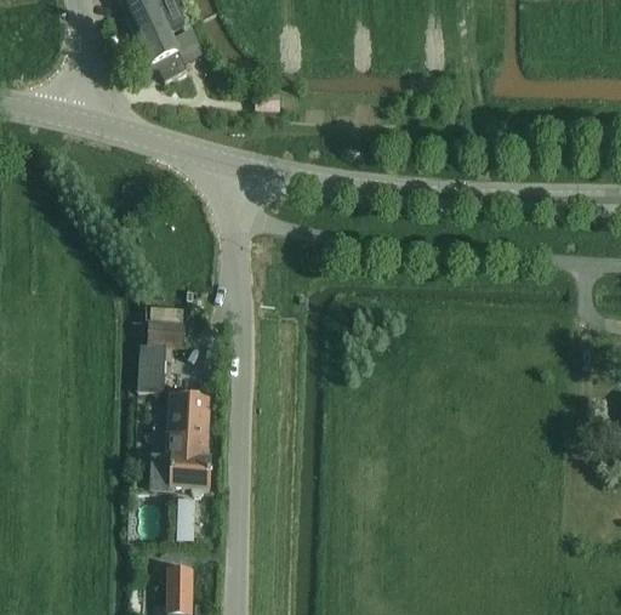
[(132,0),(123,5),(127,16),(130,20),(127,21),(138,44),(140,45),(166,32),(175,28),(175,27),(172,22),(180,18),(170,0),(132,0)]
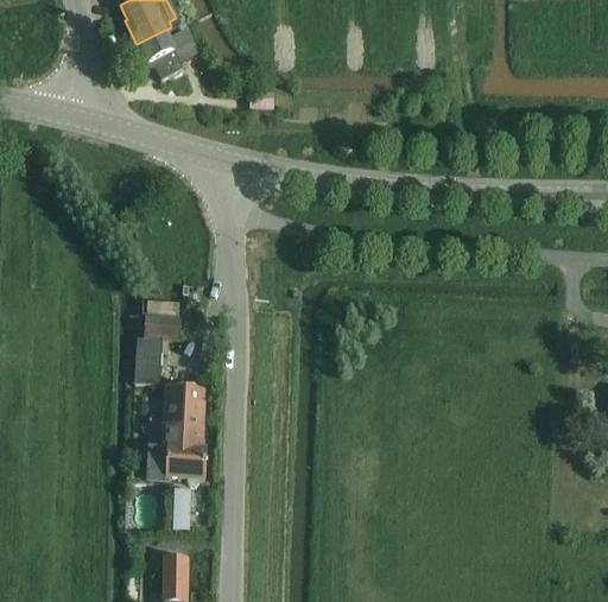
[(163,31),(137,44),(146,64),(152,61),(156,69),(160,80),(182,69),(177,58),(198,49),(187,26),(166,37),(163,31)]
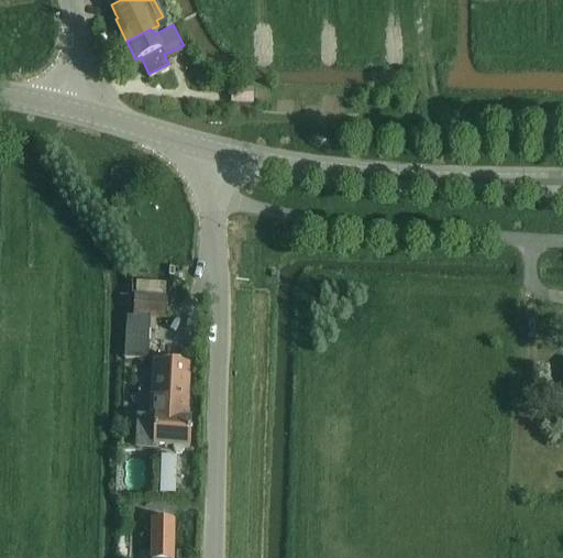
[(253,87),(232,86),(232,99),(254,100),(253,87)]
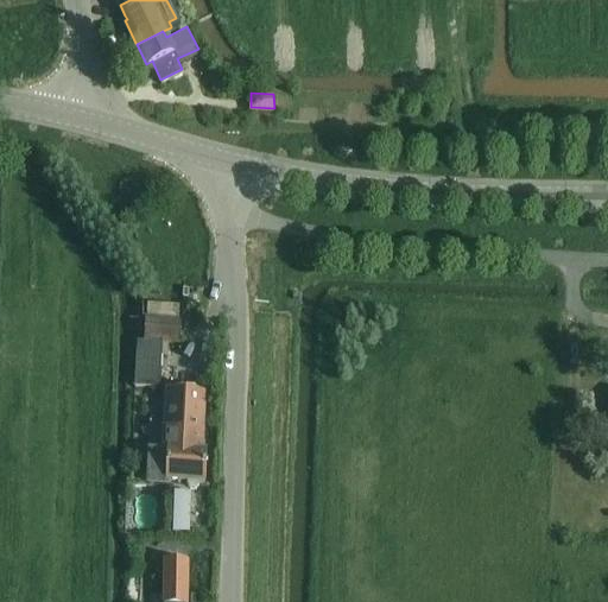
[(137,336),(135,382),(160,384),(162,338),(179,340),(181,314),(145,312),(144,336),(137,336)]
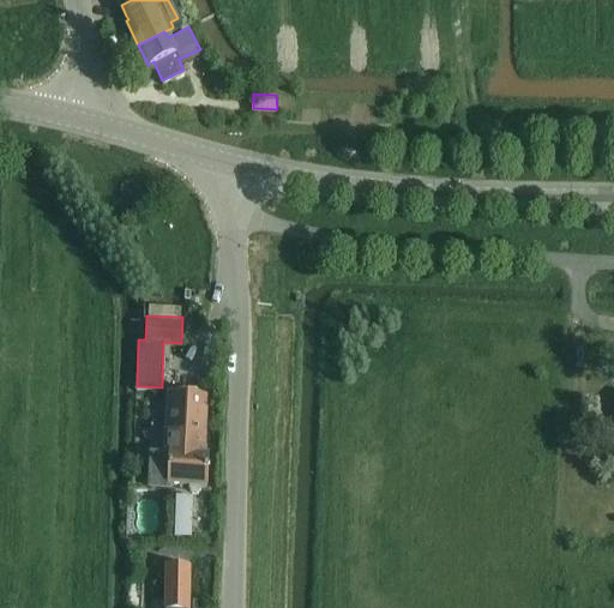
[(167,391),(164,450),(148,450),(148,486),(168,487),(168,481),(188,482),(188,486),(188,487),(192,489),(194,489),(198,489),(200,487),(202,486),(202,482),(205,482),(206,482),(208,451),(205,451),(208,392),(167,391)]
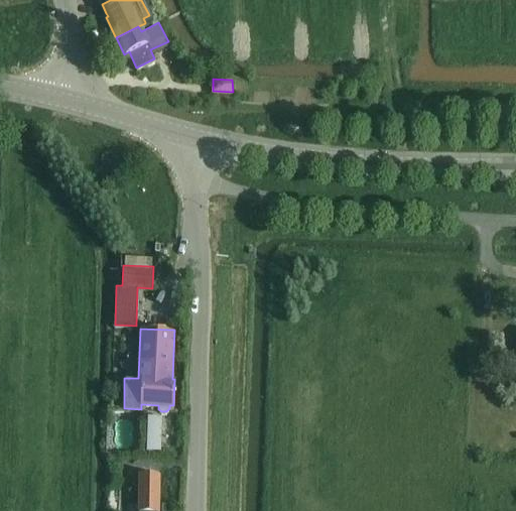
[(110,397),(110,410),(112,410),(123,410),(123,397),(112,397),(110,397)]
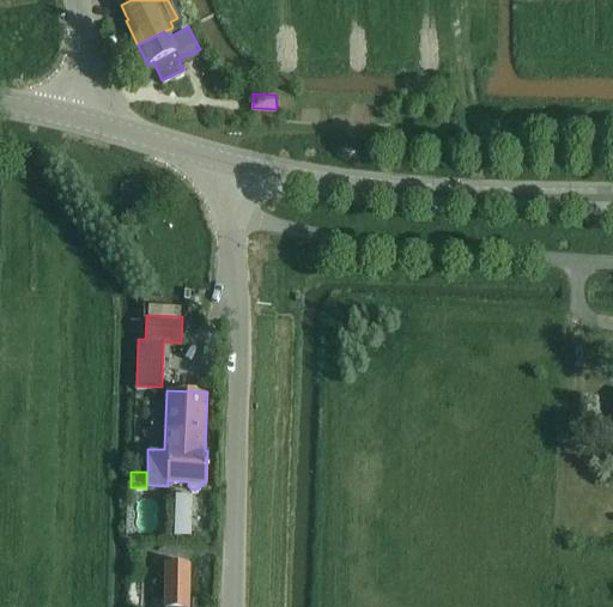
[(174,492),(173,533),(189,534),(190,527),(190,502),(192,492),(174,492)]
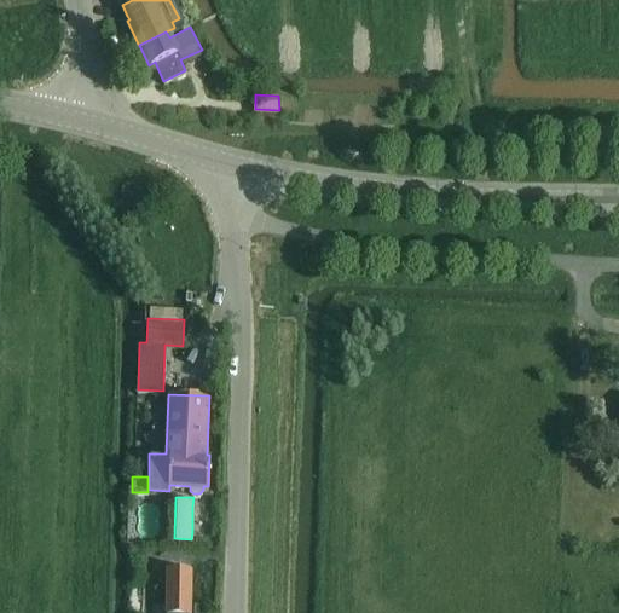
[(189,612),(190,612),(192,612),(194,566),(166,565),(165,612),(166,612),(189,612)]
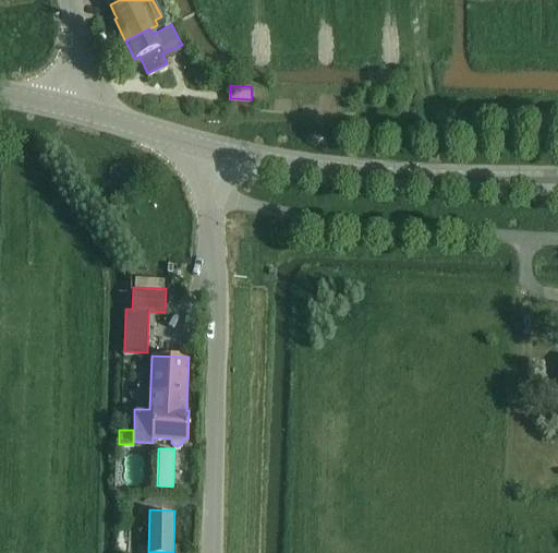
All buildings are outlined.
